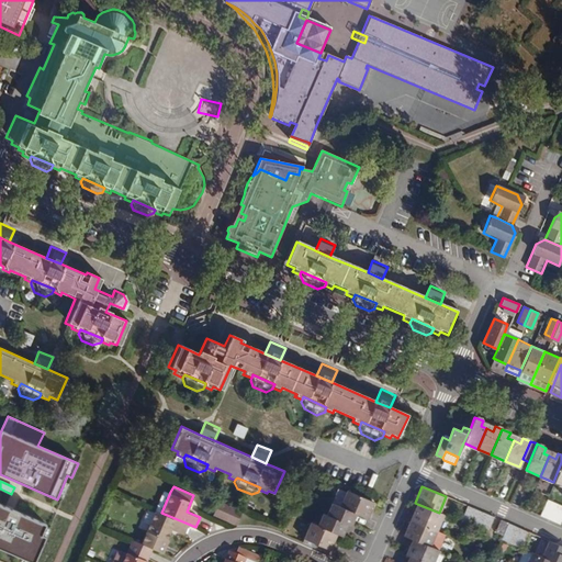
[(170,492),(164,490),(155,509),(161,513),(170,492)]
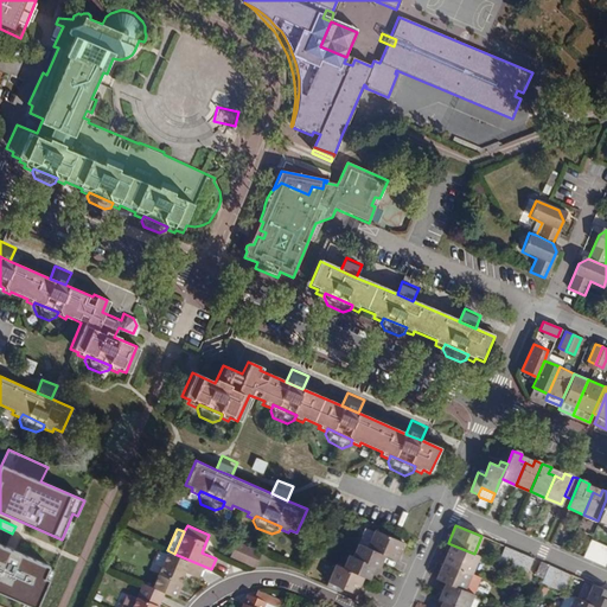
[(374,532),(364,529),(358,544),(366,548),(374,532)]
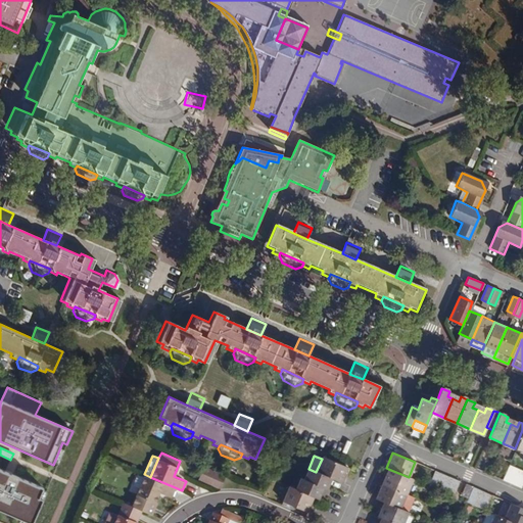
[(322,459),(316,472),(331,478),(340,482),(346,467),(323,456),(322,459)]
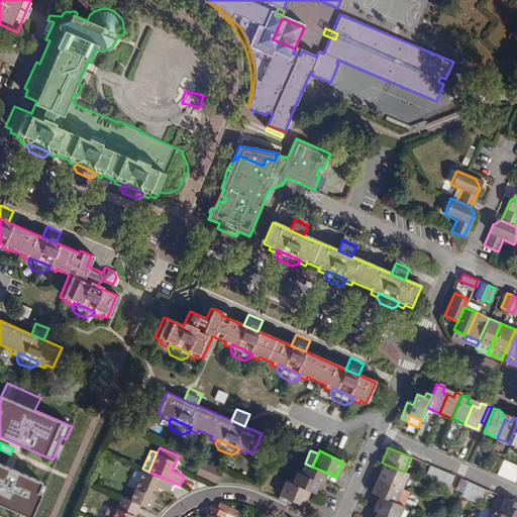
[(516,479),(516,464),(503,458),(496,475),(515,483),(516,479)]
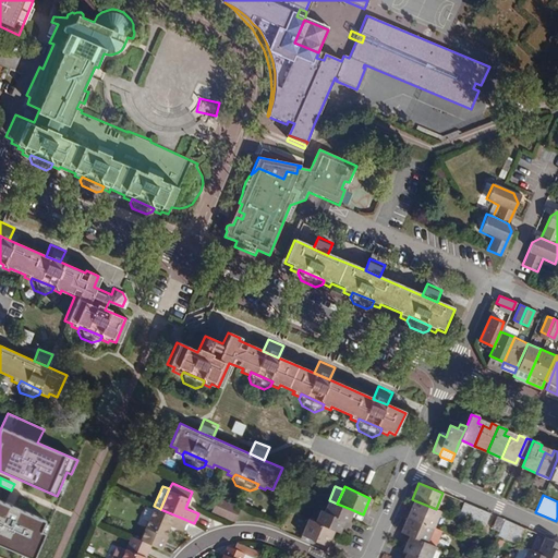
[(241,507),(218,496),(213,508),(235,519),(241,507)]
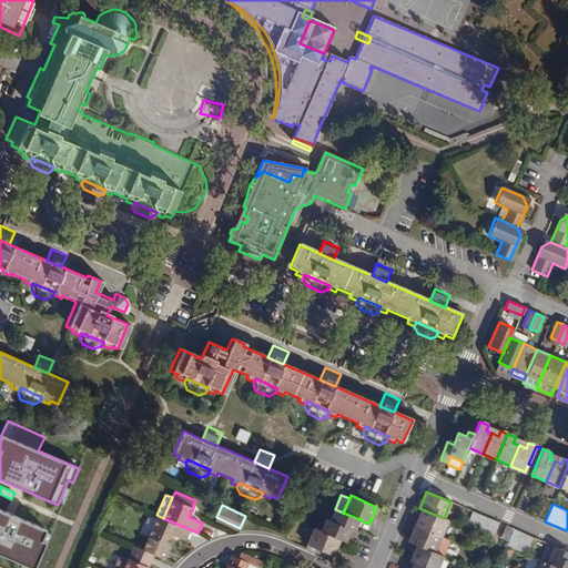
[(47,530),(0,509),(0,555),(29,567),(34,567),(47,543),(42,541),(47,530)]
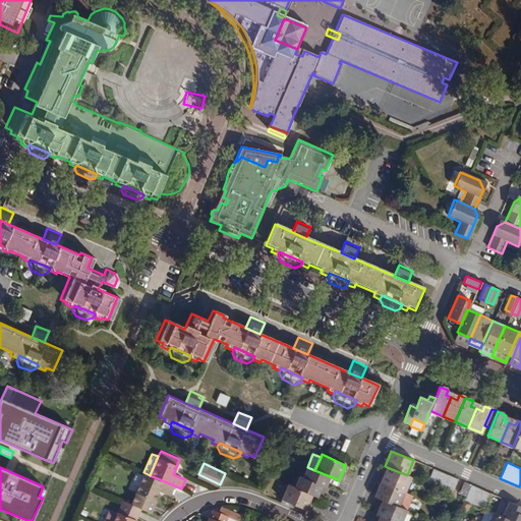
[(302,477),(322,486),(326,487),(330,476),(314,470),(307,467),(302,477)]
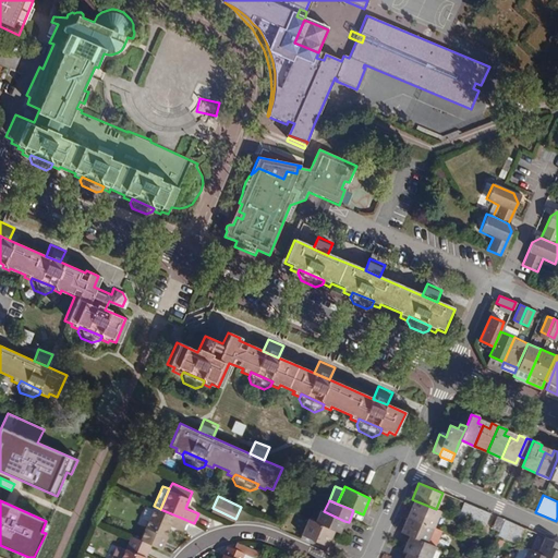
[(436,509),(414,500),(408,516),(434,526),(440,511),(436,509)]
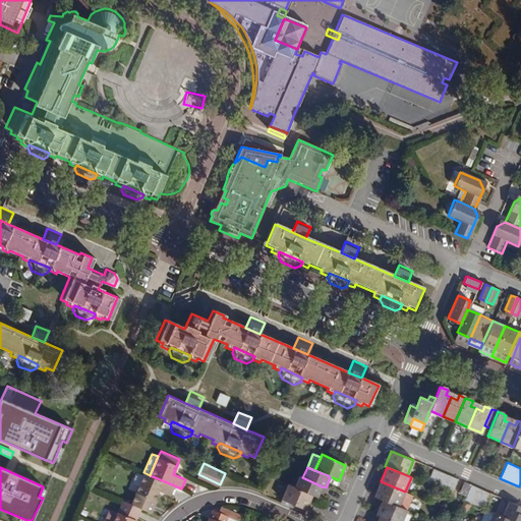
[(432,486),(440,471),(431,468),(425,483),(432,486)]
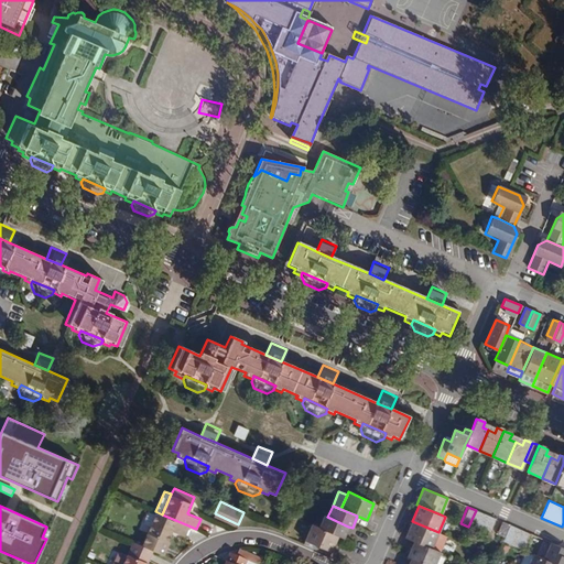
[(476,510),(468,527),(489,537),(497,519),(476,510)]
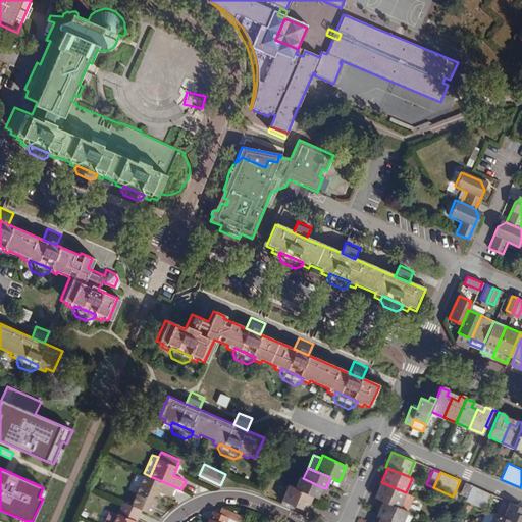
[(128,504),(141,509),(149,512),(158,490),(170,496),(174,486),(150,476),(144,473),(143,473),(128,504)]
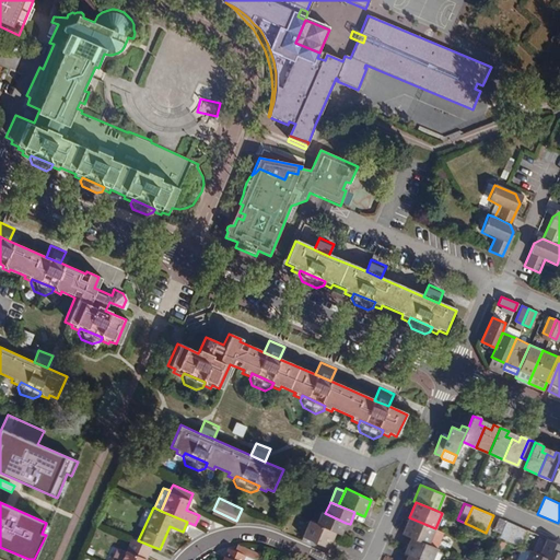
[(321,512),(315,524),(336,533),(340,535),(346,523),(325,513),(321,512)]
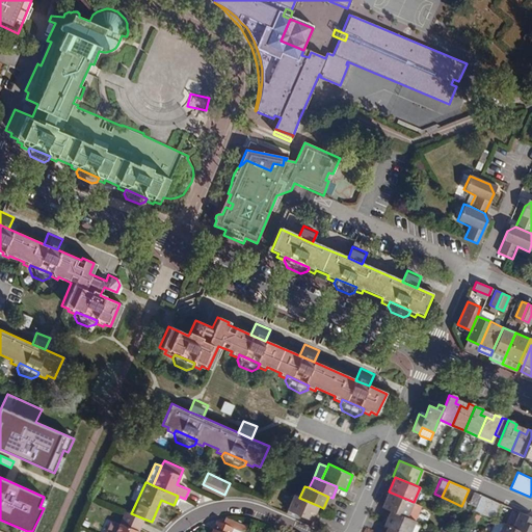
[(381,507),(390,511),(406,517),(414,502),(389,491),(381,507)]
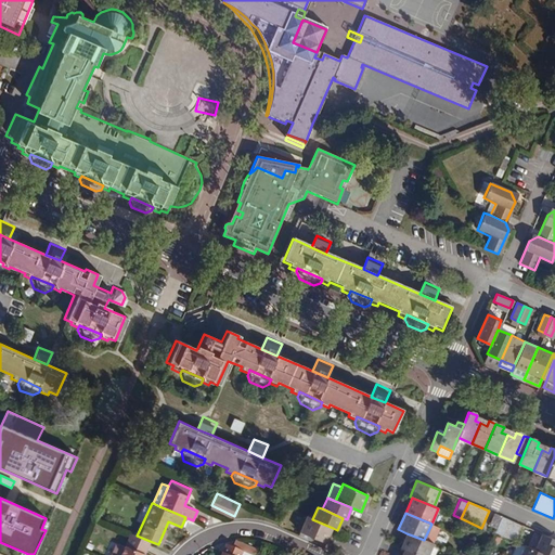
[(495,529),(501,516),(494,513),(489,526),(495,529)]
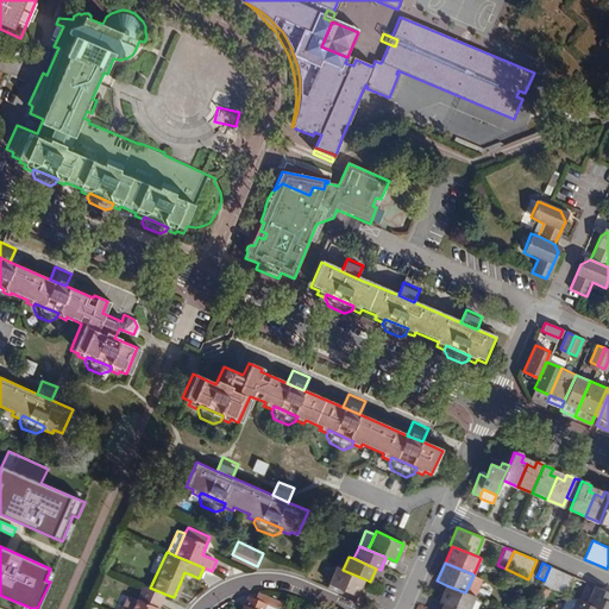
[(365,579),(343,570),(336,566),(328,584),(358,597),(365,579)]
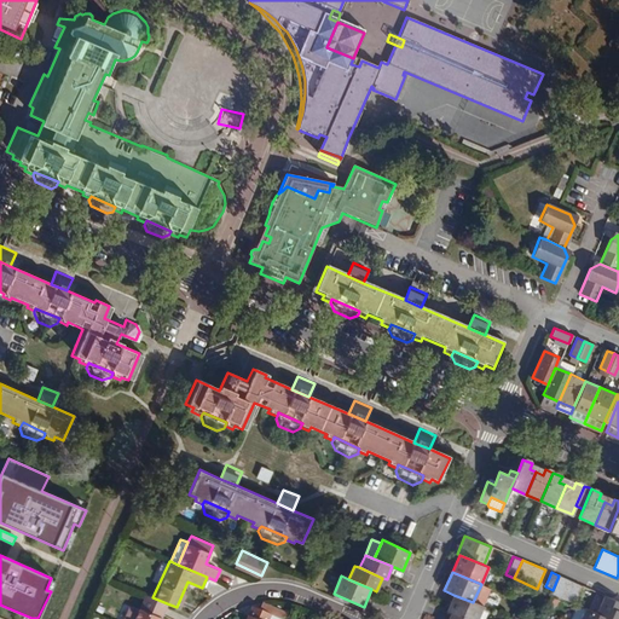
[(557,596),(567,601),(574,583),(559,576),(553,590),(551,594),(557,596)]
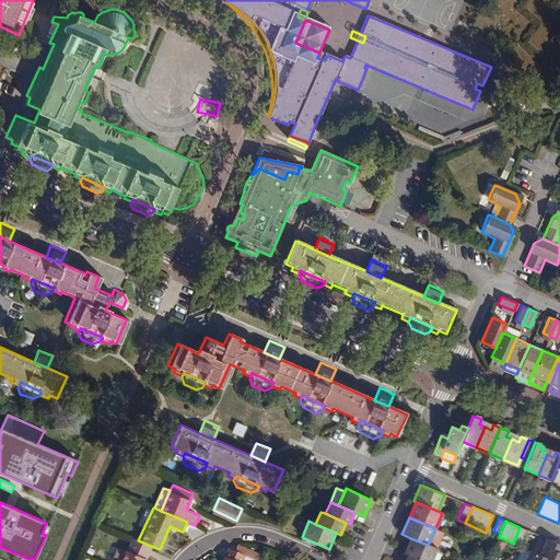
[(520,527),(513,544),(520,547),(527,531),(520,527)]
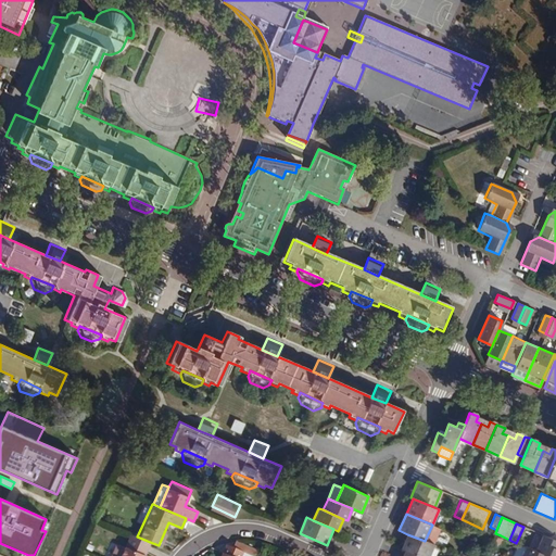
[(143,555),(150,542),(137,536),(129,533),(123,547),(118,555),(143,555)]
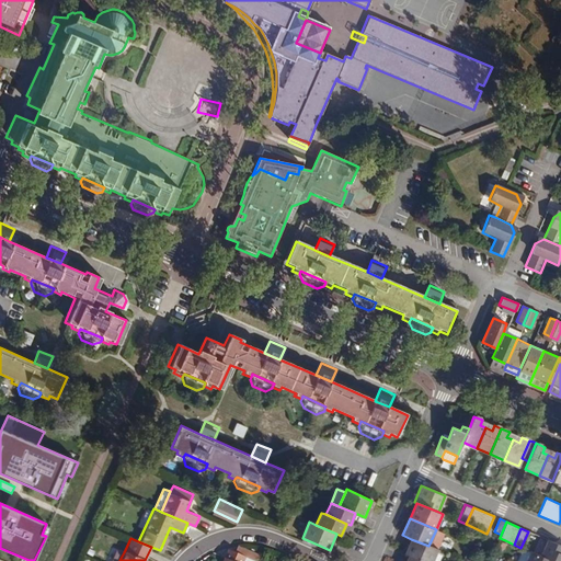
[(409,557),(420,560),(433,560),(438,550),(428,546),(411,539),(404,554),(409,557)]
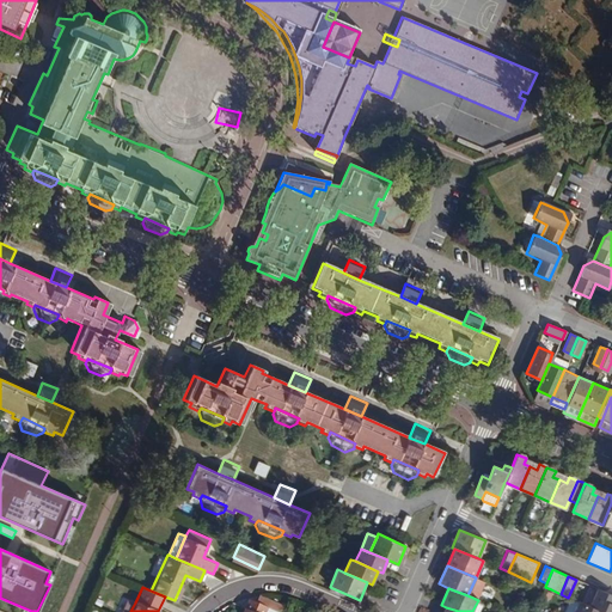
[(611,611),(611,594),(598,588),(589,606),(603,611),(611,611)]
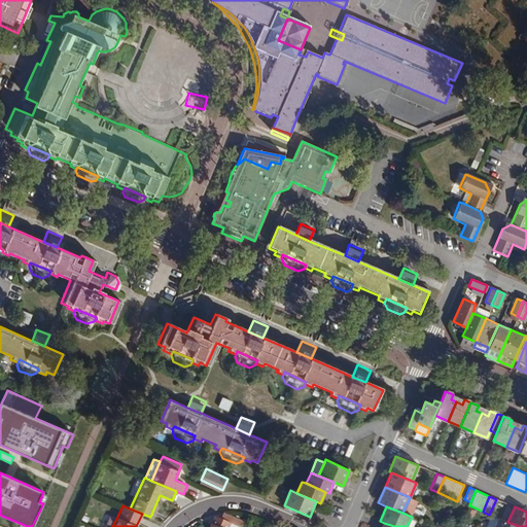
[(215,516),(210,526),(221,526),(224,520),(236,524),(238,519),(224,513),(221,519),(215,516)]
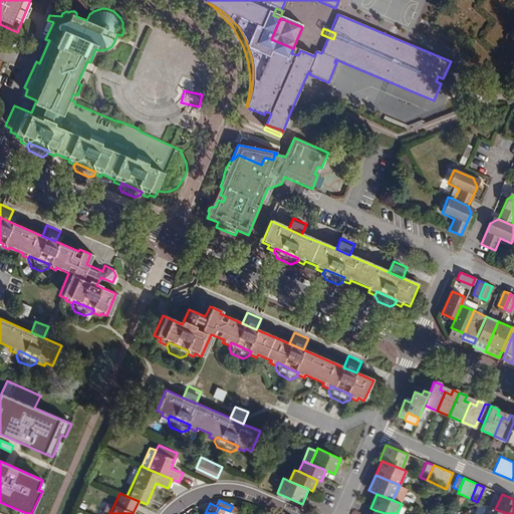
[(109,513),(113,506),(106,502),(100,513),(109,513)]
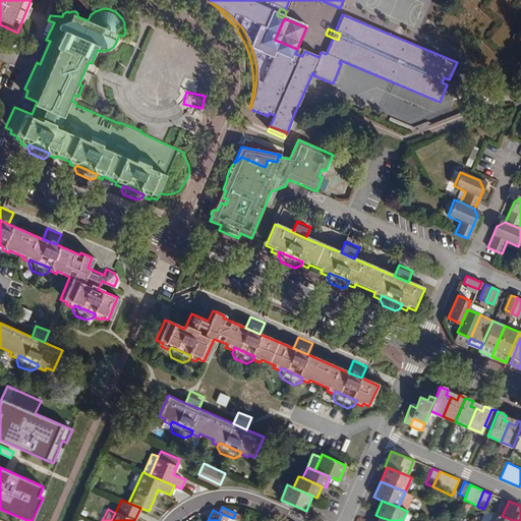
[(488,520),(493,512),(486,509),(480,520),(488,520)]
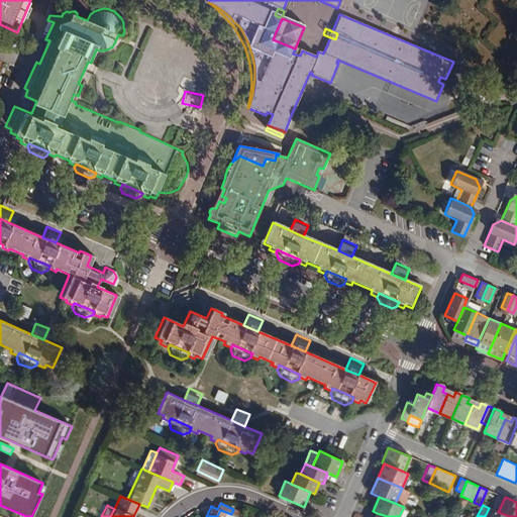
[(509,516),(498,512),(489,508),(485,516),(509,516)]
